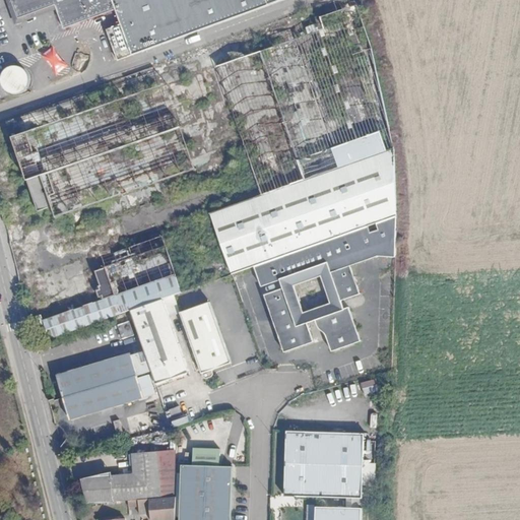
[(9,0),(16,19),(54,6),(62,28),(116,12),(111,0),(9,0)]
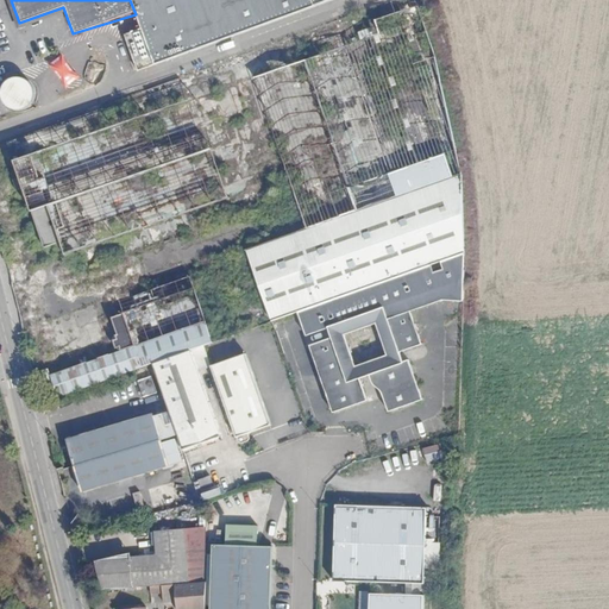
[(130,0),(136,14),(155,68),(344,0),(130,0)]
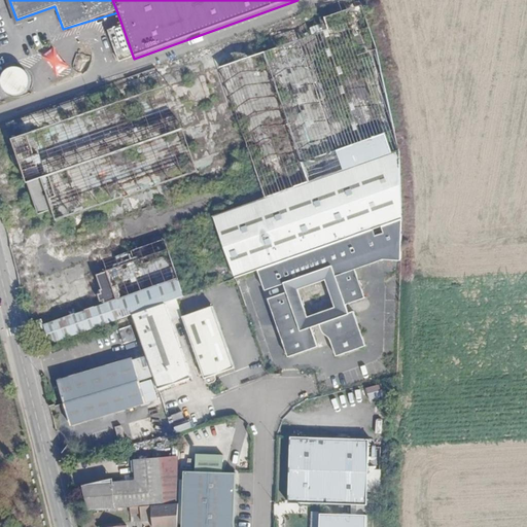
[(62,229),(58,230),(60,238),(256,172),(258,177),(265,196),(266,201),(400,151),(387,94),(363,7),(343,13),(348,27),(176,83),(196,136),(34,195),(40,215),(51,211),(56,223),(60,222),(62,229)]
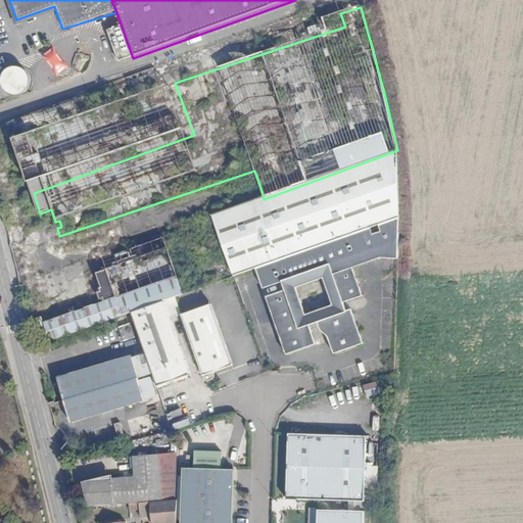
[(0,76),(7,96),(31,87),(21,62),(0,70),(0,76)]
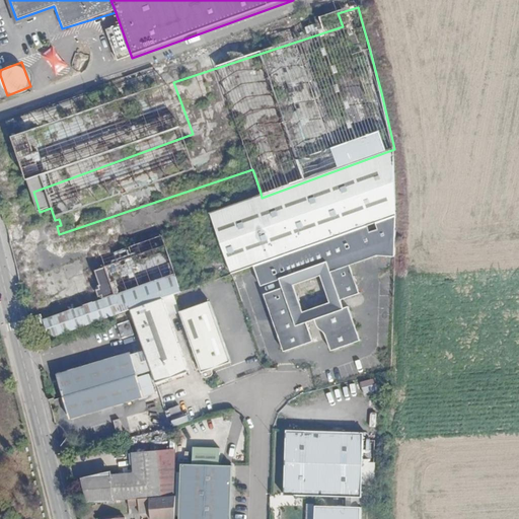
[(157,78),(151,80),(154,89),(83,113),(80,103),(52,114),(55,123),(12,137),(16,151),(9,153),(12,162),(19,160),(25,180),(29,179),(33,192),(193,134),(173,82),(160,87),(157,78)]
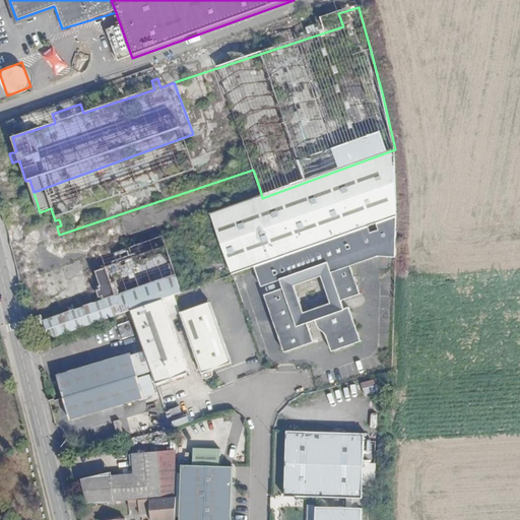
[(151,80),(80,104),(83,113),(154,89),(151,80)]
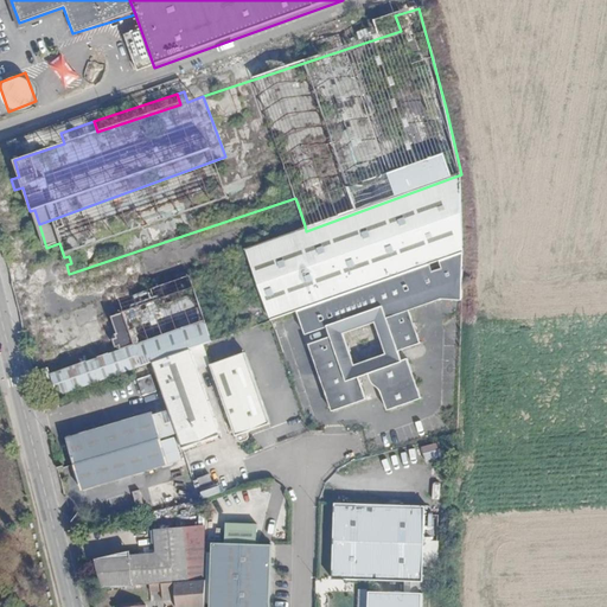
[(461,174),(306,231),(248,254),(269,317),(295,307),(344,289),(465,247),(464,187),(461,174)]
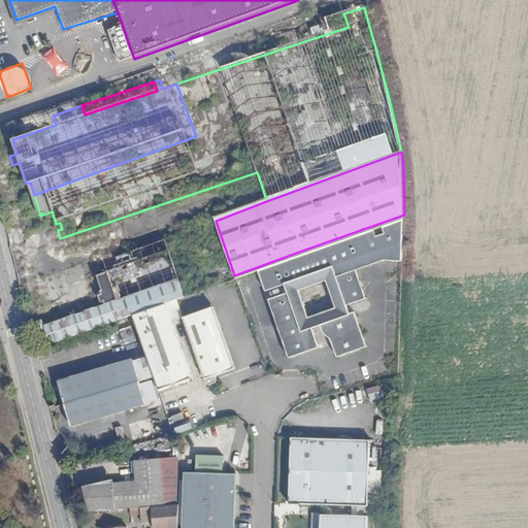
[(265,196),(259,177),(254,179),(259,198),(265,196)]
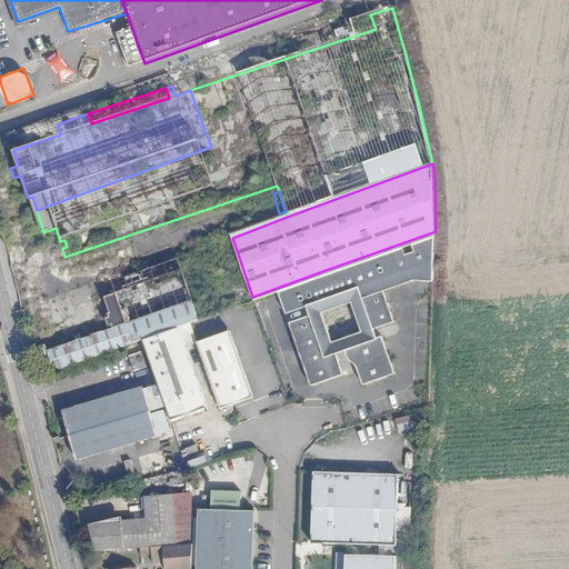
[(322,271),(277,288),(285,310),(306,302),(346,288),(349,297),(360,328),(378,322),(392,317),(381,285),(411,273),(415,273),(429,277),(436,240),(436,231),(322,271)]
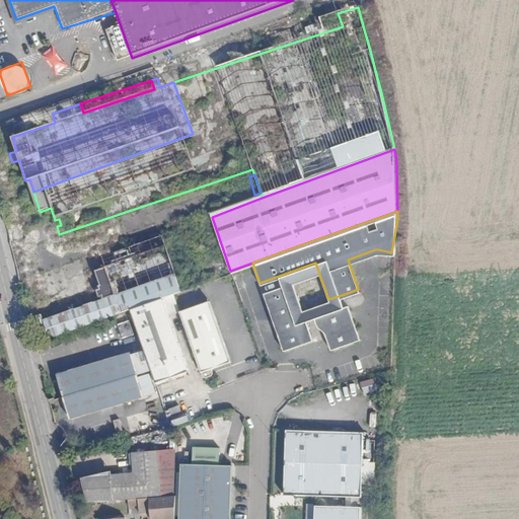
[(96,295),(102,297),(172,273),(162,243),(103,264),(104,266),(95,269),(100,282),(97,283),(94,288),(96,295)]
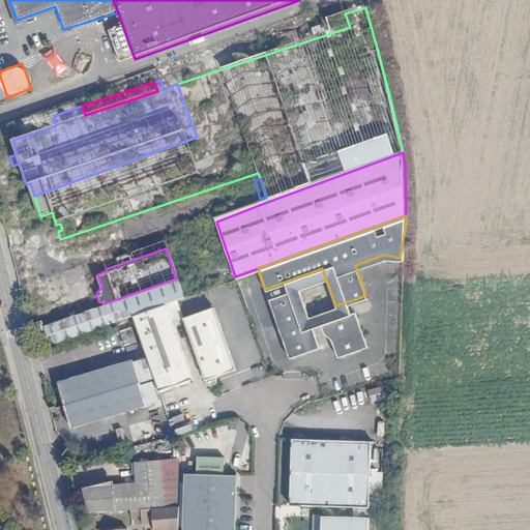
[(322,268),(285,282),(287,290),(299,286),(325,276),(322,268)]
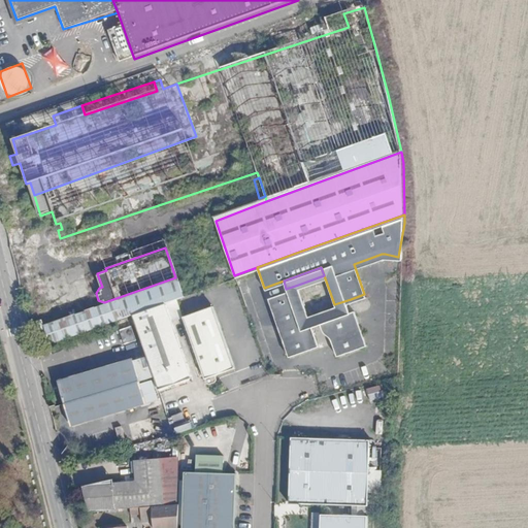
[(298,285),(286,289),(267,297),(288,354),(319,343),(311,324),(308,314),(298,285)]
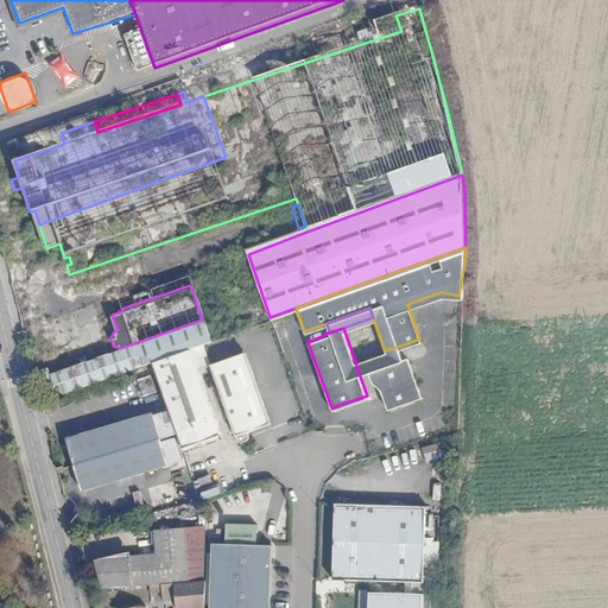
[(359,373),(369,369),(407,356),(404,344),(385,350),(355,361),(359,373)]
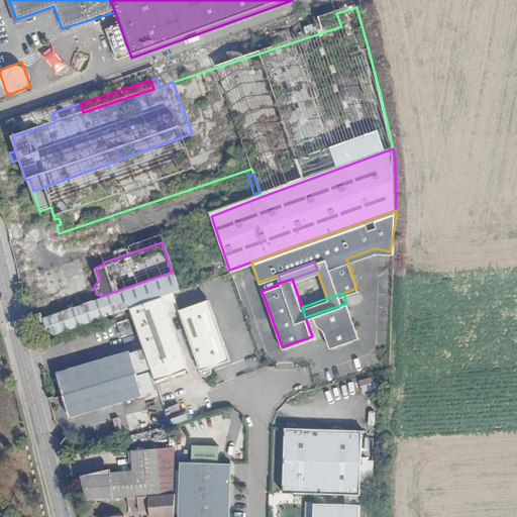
[(186,367),(161,294),(129,306),(141,340),(150,366),(154,378),(186,367)]
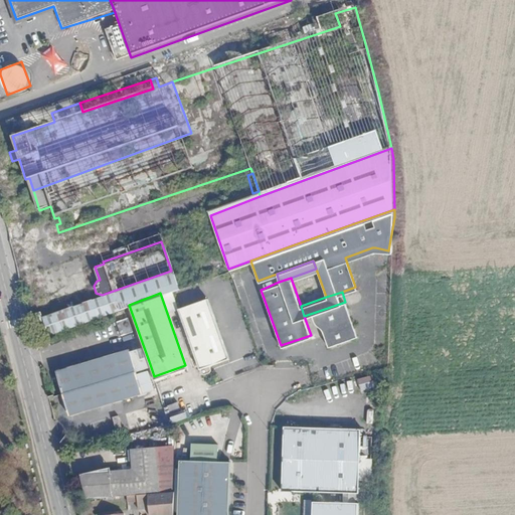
[(200,368),(213,363),(232,355),(211,296),(179,308),(200,368)]
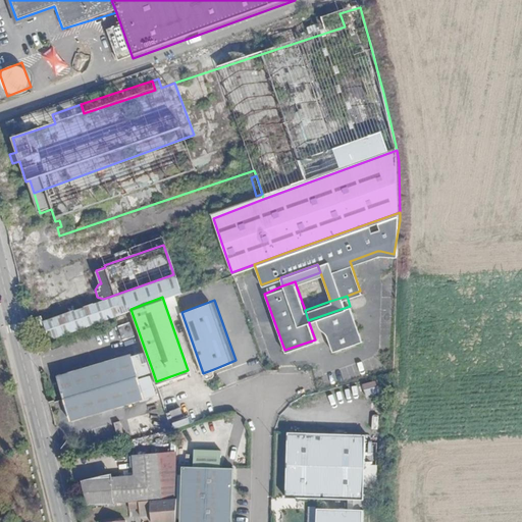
[(350,306),(317,317),(321,328),(326,330),(334,350),(362,340),(350,306)]
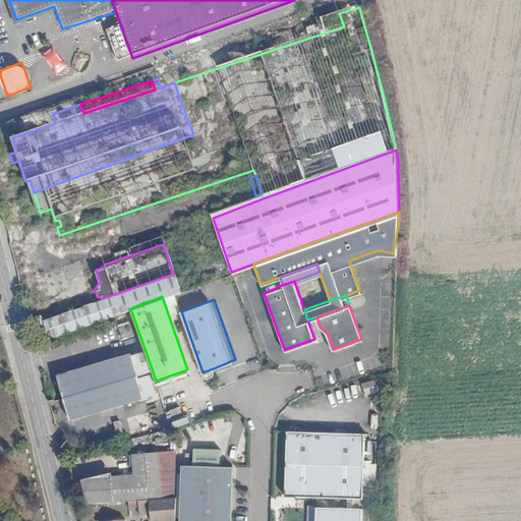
[(63,396),(137,372),(131,352),(56,375),(63,396)]
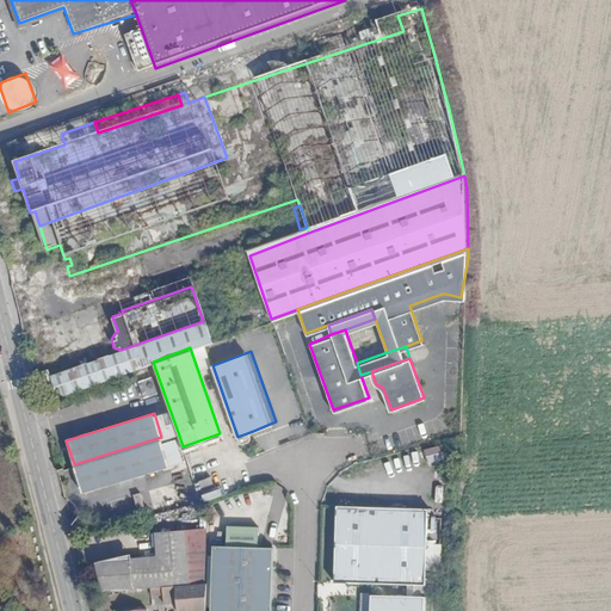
[(239,442),(245,443),(253,439),(254,436),(253,431),(238,437),(239,442)]
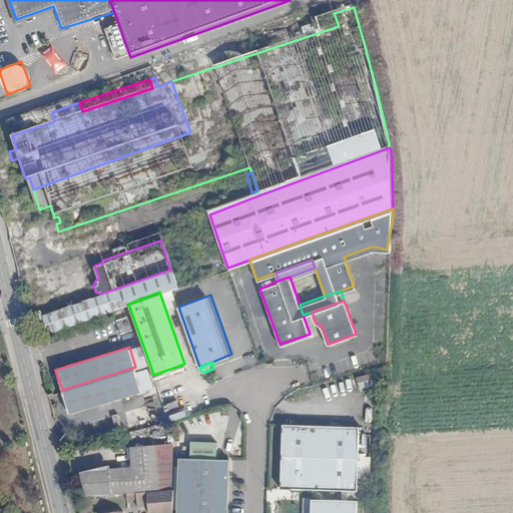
[(143,391),(135,367),(62,390),(69,414),(143,391)]
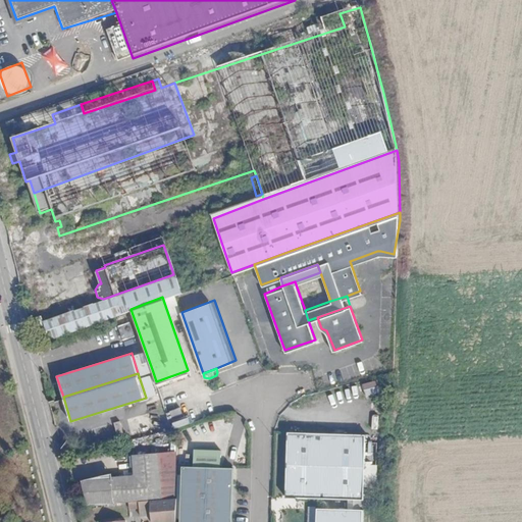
[(363,383),(366,395),(377,393),(374,381),(363,383)]
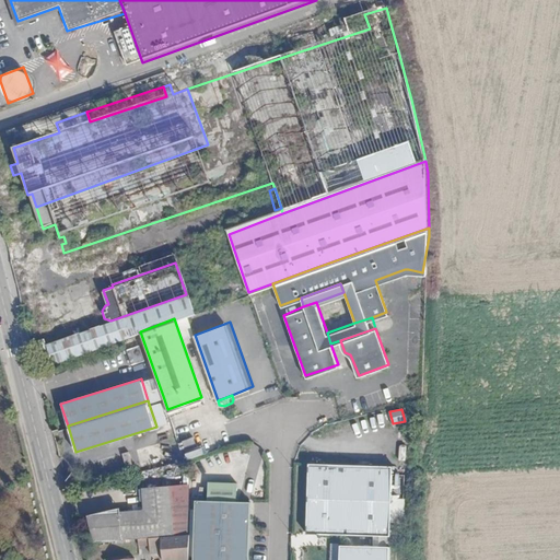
[(383,534),(391,534),(393,469),(313,467),(311,532),(383,534)]
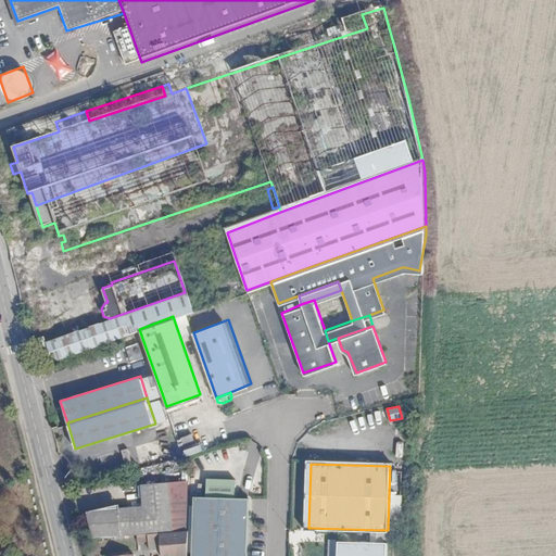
[(206,479),(206,496),(235,498),(235,479),(206,479)]
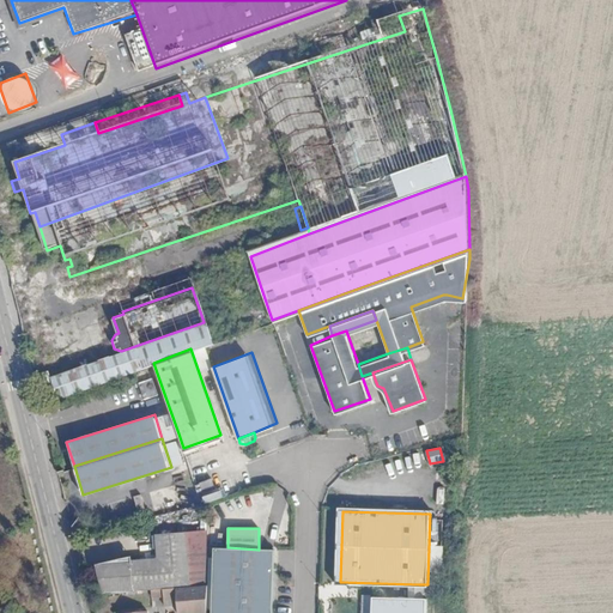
[(180,586),(207,583),(207,530),(153,534),(156,558),(131,560),(129,556),(96,565),(99,594),(151,588),(180,586)]
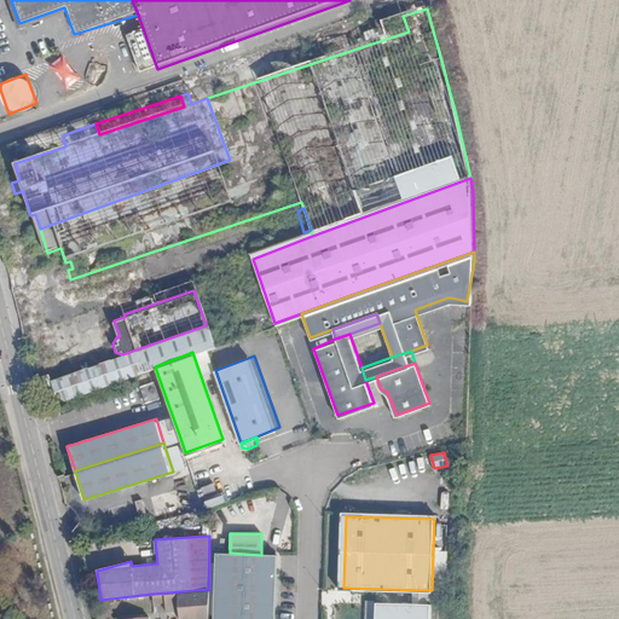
[(213,618),(273,618),(276,556),(261,555),(230,553),(215,553),(213,618)]
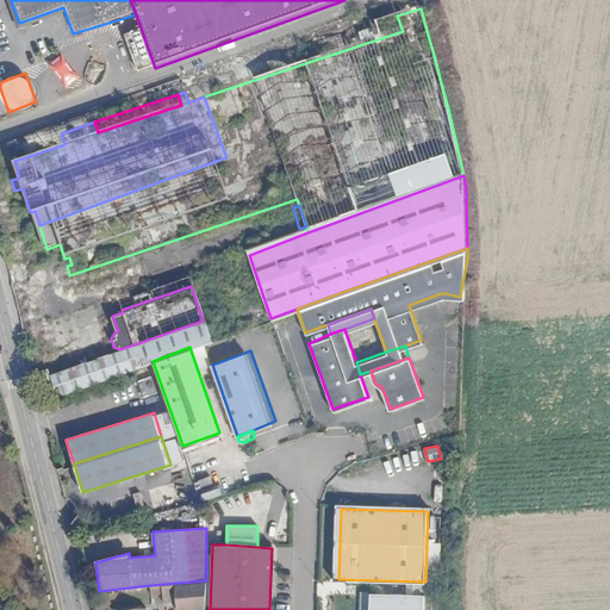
[(182,604),(205,602),(206,580),(179,583),(181,599),(182,604)]
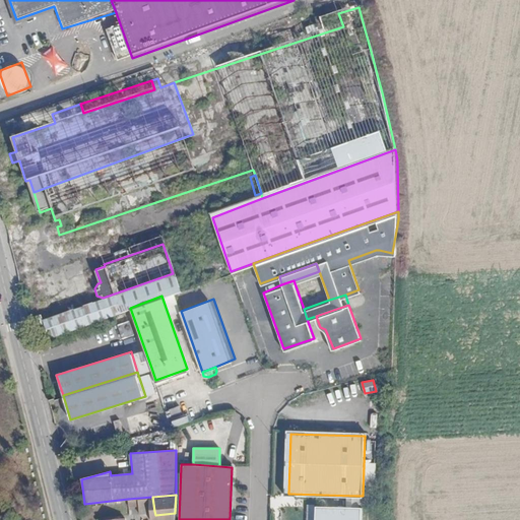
[(152,497),(128,499),(128,505),(138,504),(139,513),(154,511),(152,497)]
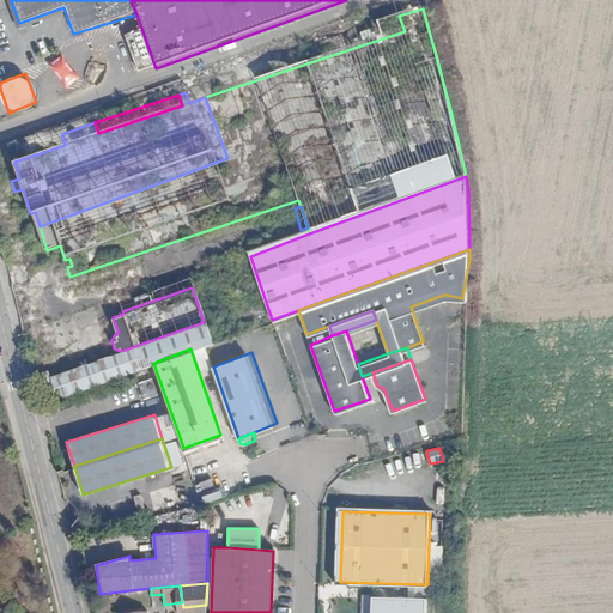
[(425,612),(426,596),(419,596),(375,596),(375,612),(425,612)]
